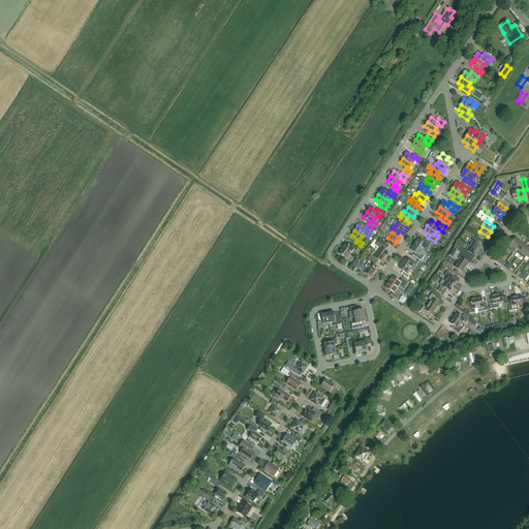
[(396,243),(387,238),(385,241),(383,239),(382,240),(380,239),(378,242),(387,248),(389,245),(393,248),(396,243)]
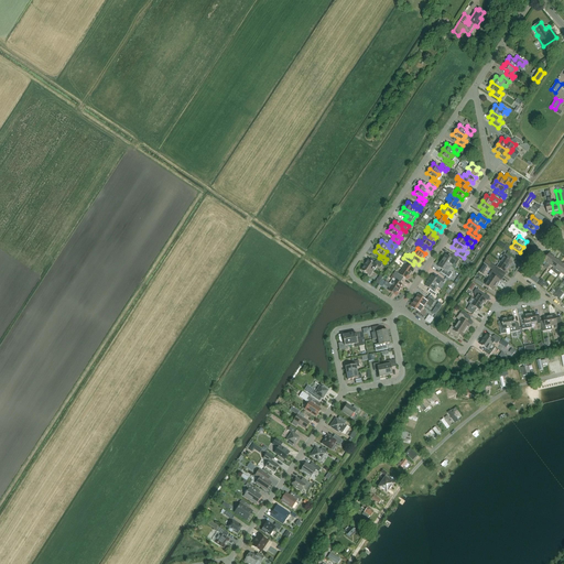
[(550,266),(555,258),(550,253),(544,261),(546,263),(544,267),(548,270),(550,266)]
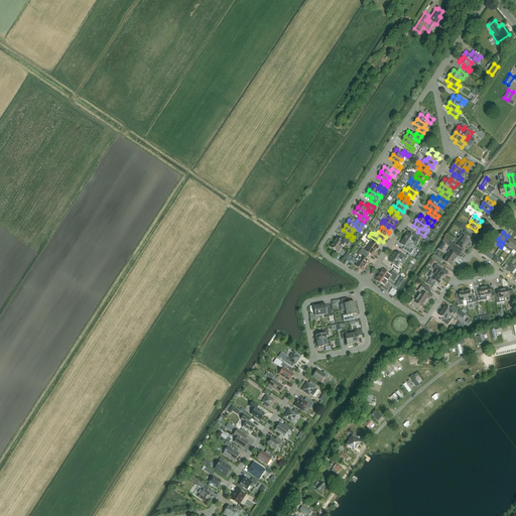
[(408,233),(404,239),(413,244),(415,241),(417,243),(420,238),(414,234),(412,236),(408,233)]
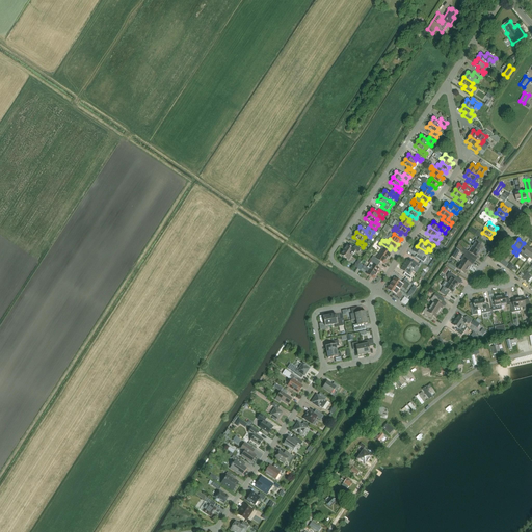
[(472,247),(480,253),(483,247),(474,241),(472,243),(474,244),(472,247)]
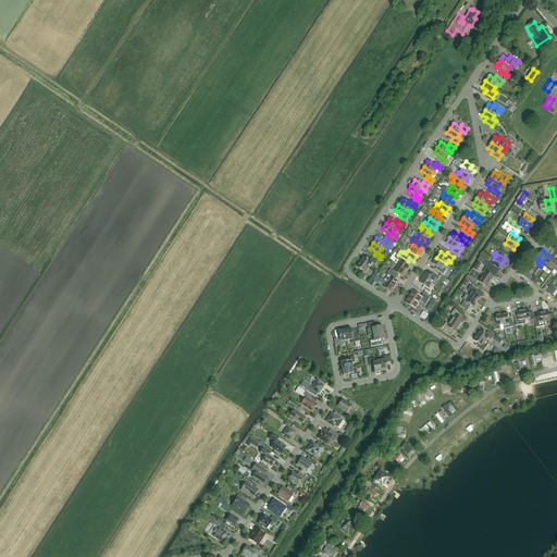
[(400,261),(397,267),(406,272),(409,267),(406,263),(408,261),(398,255),(395,258),(400,261)]
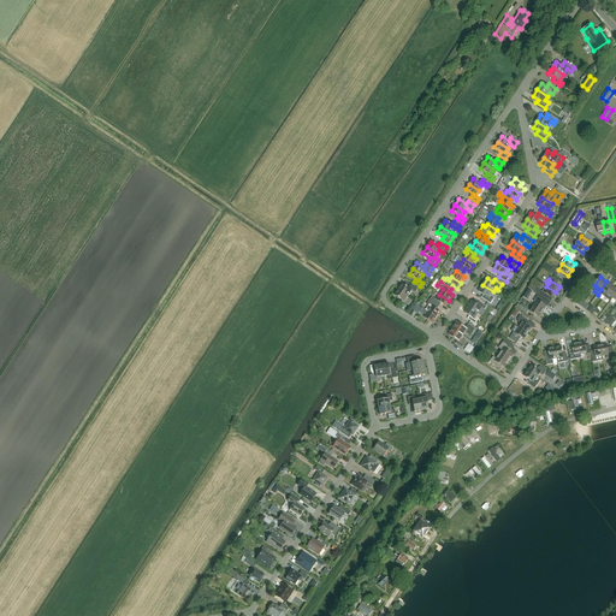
[(606,294),(612,286),(606,282),(600,290),(604,294),(603,296),(605,297),(606,295),(606,294)]
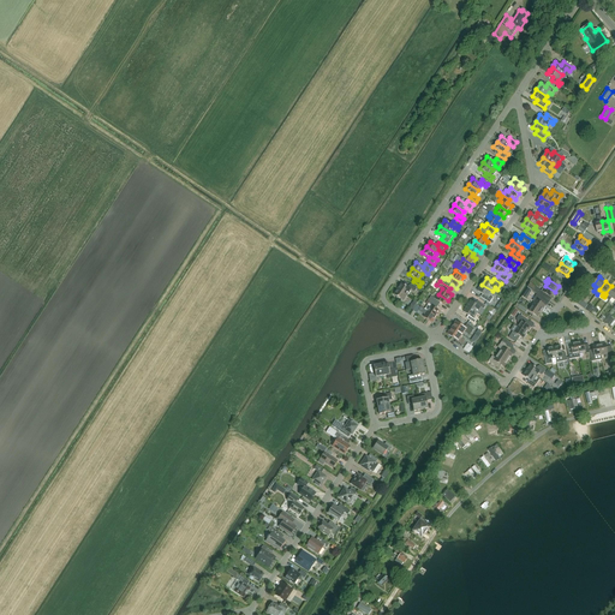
[(401,284),(399,287),(408,294),(411,290),(415,292),(417,290),(411,285),(408,288),(401,284)]
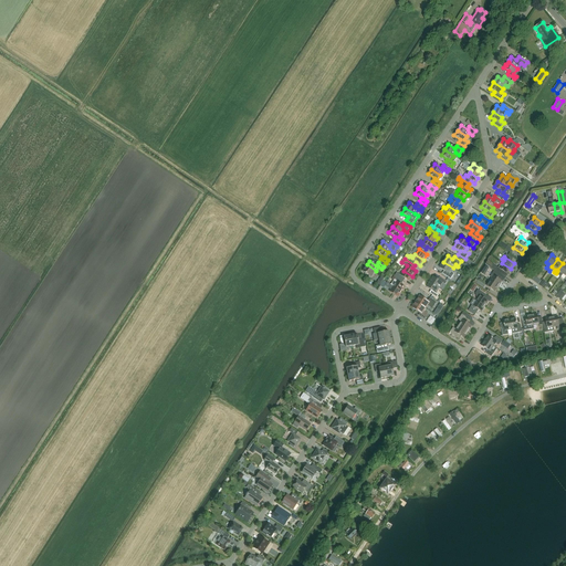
[(453,268),(443,262),(440,268),(444,271),(442,273),(451,279),(454,274),(451,271),(453,268)]
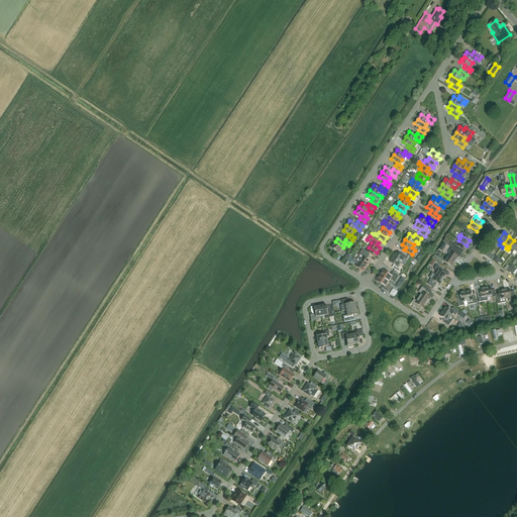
[(463,250),(467,245),(458,240),(455,245),(449,241),(447,244),(461,254),(464,250),(463,250)]
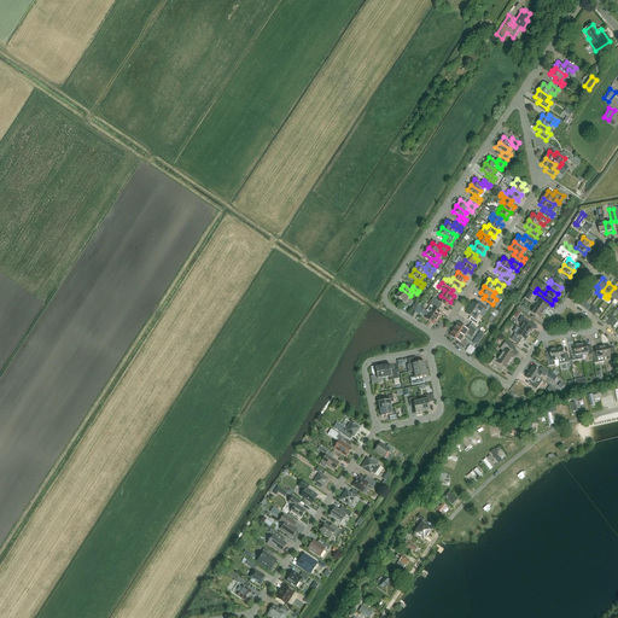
[(613,299),(617,293),(617,290),(614,287),(608,295),(608,296),(607,298),(610,301),(612,303),(614,301),(614,299),(613,299)]
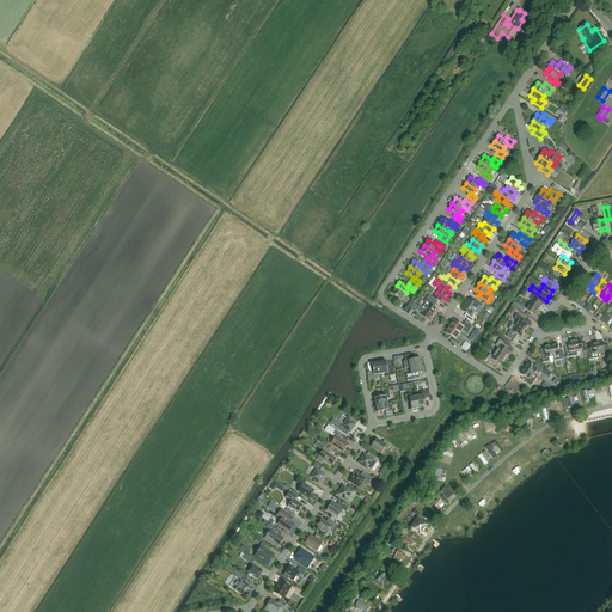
[(402,300),(407,293),(397,286),(392,293),(402,300)]
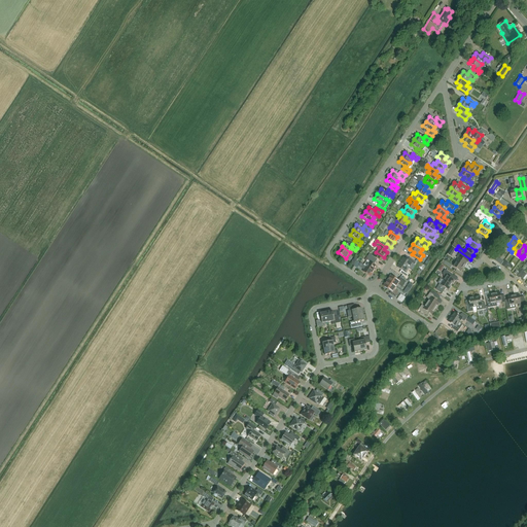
[(376,262),(377,260),(377,259),(381,261),(384,257),(376,252),(373,256),(370,254),(367,257),(376,262)]
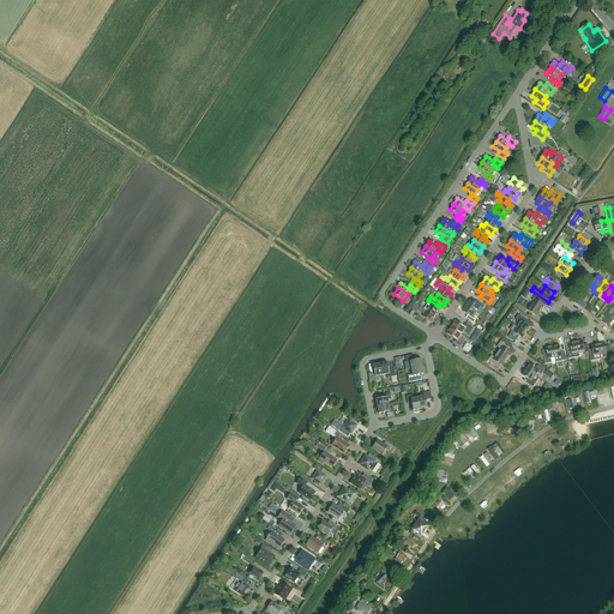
[(541,311),(545,305),(546,306),(548,302),(536,294),(531,300),(534,301),(531,305),(541,311)]
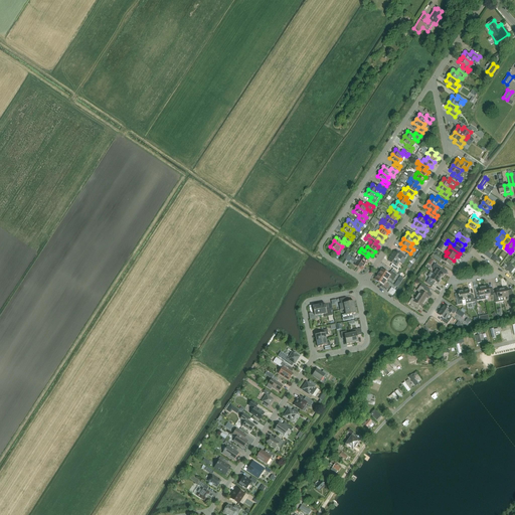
[(358,261),(365,266),(369,261),(365,259),(367,256),(359,251),(359,250),(356,253),(358,255),(357,256),(359,258),(358,261)]
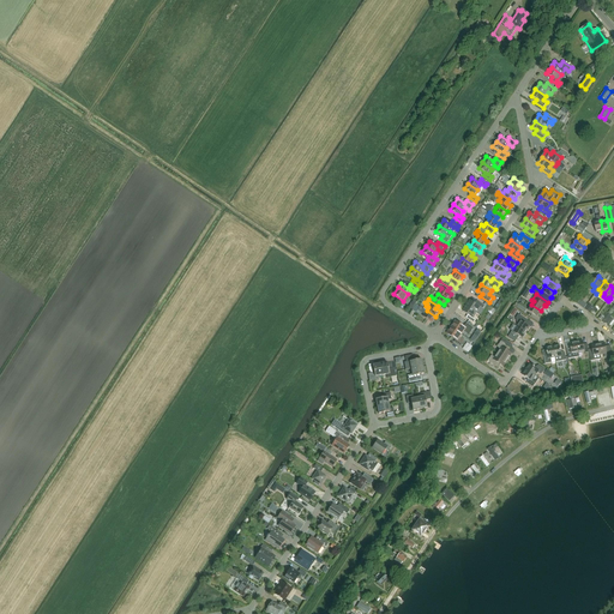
[(467,306),(476,313),(480,307),(483,309),(485,306),(477,301),(475,304),(470,300),(467,306)]
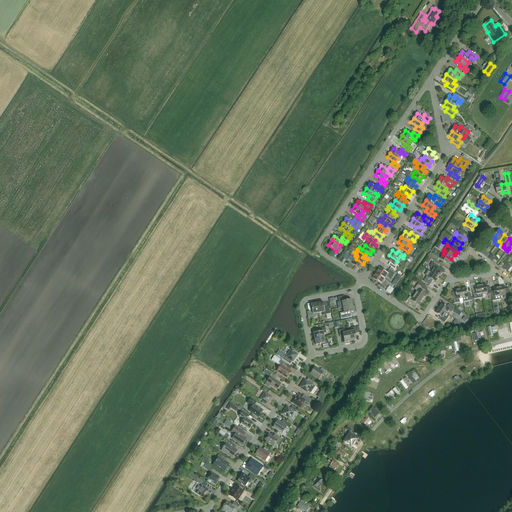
[(451,259),(443,254),(440,259),(448,264),(451,259)]
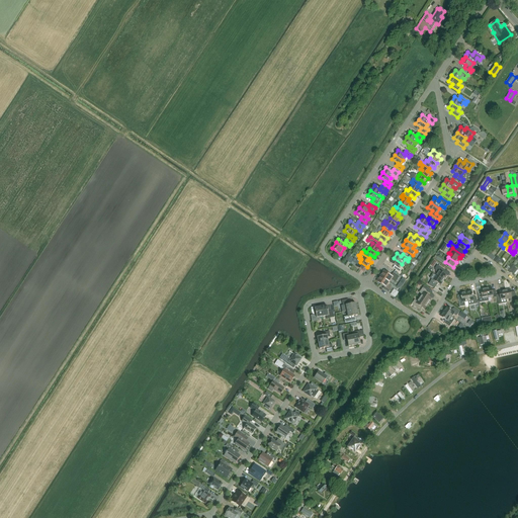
[(399,268),(402,264),(394,258),(391,263),(395,265),(393,268),(400,272),(402,270),(399,268)]
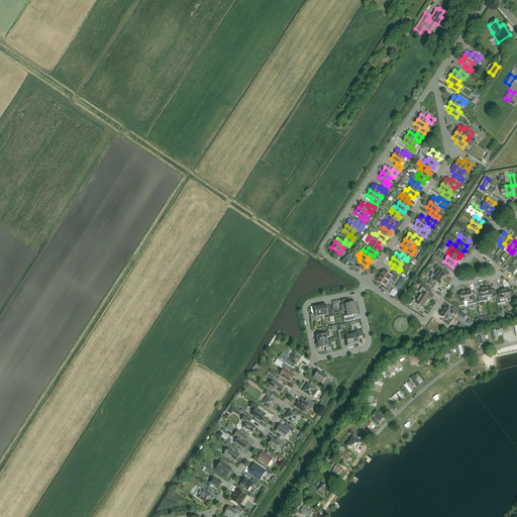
[(367,267),(359,262),(355,267),(364,272),(367,267)]
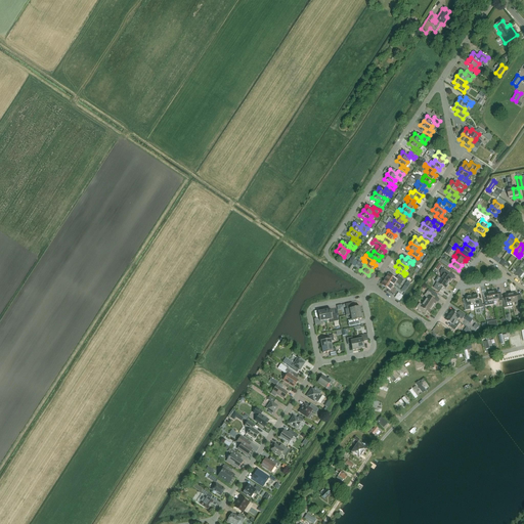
[(443,275),(441,278),(449,284),(452,278),(449,277),(451,274),(442,268),(442,269),(440,271),(441,274),(443,275)]
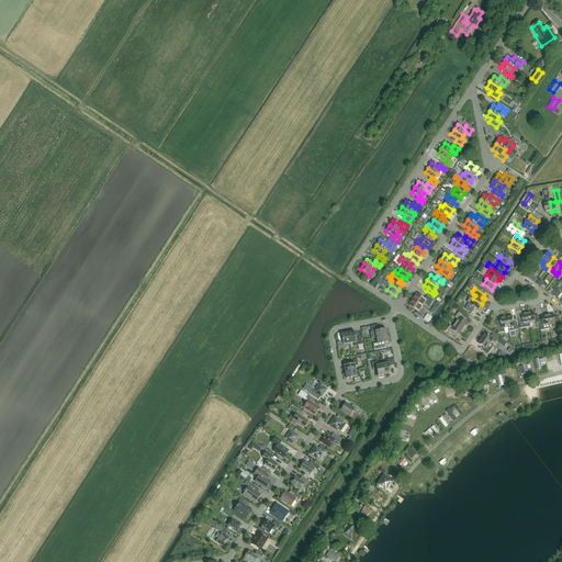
[(414,300),(423,306),(424,303),(429,306),(433,301),(426,296),(425,300),(417,294),(414,300)]
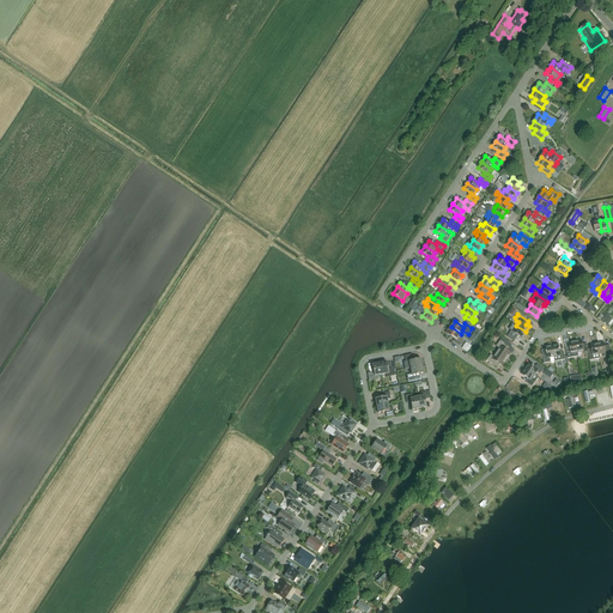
[(521,338),(526,332),(516,326),(513,332),(511,331),(507,337),(515,341),(519,335),(521,338)]
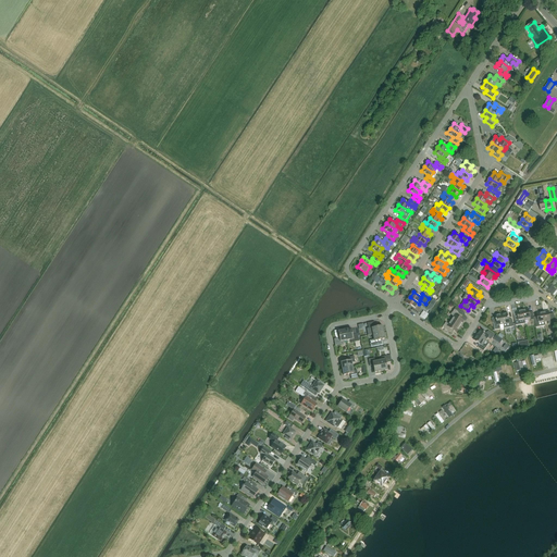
[(406,302),(413,308),(411,310),(417,314),(421,309),(417,306),(419,304),(410,297),(406,302)]
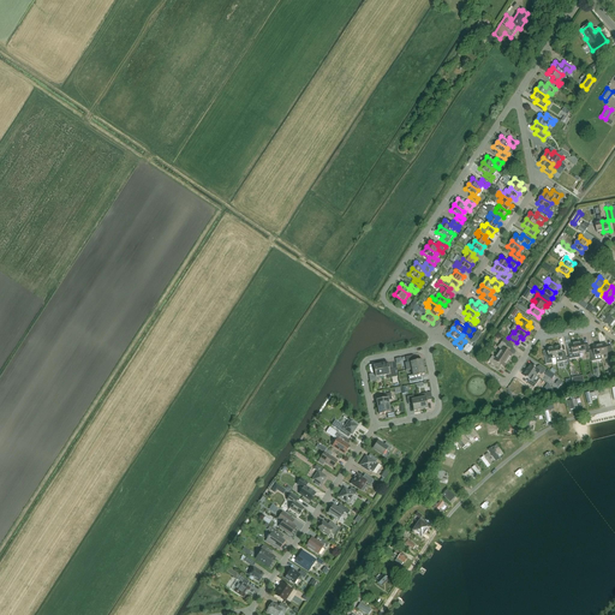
[(513,354),(512,353),(514,350),(513,346),(503,340),(497,347),(501,350),(499,354),(508,360),(513,354)]
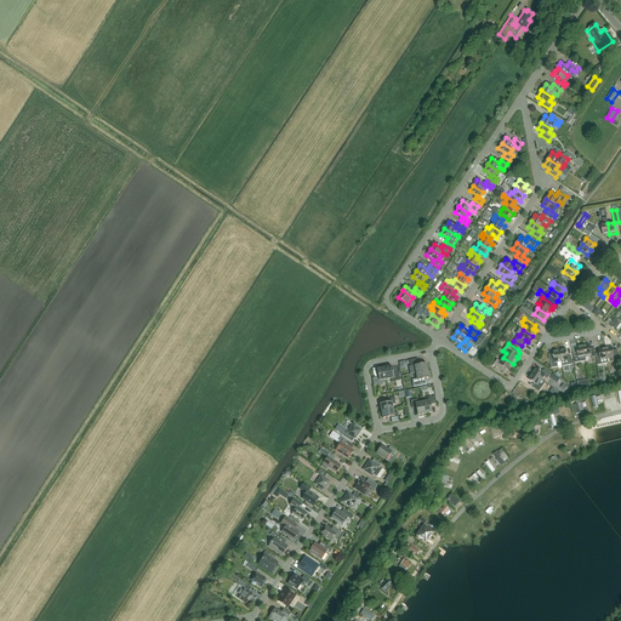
[(590,345),(582,346),(585,357),(592,355),(592,358),(596,357),(596,354),(594,348),(591,348),(590,345)]
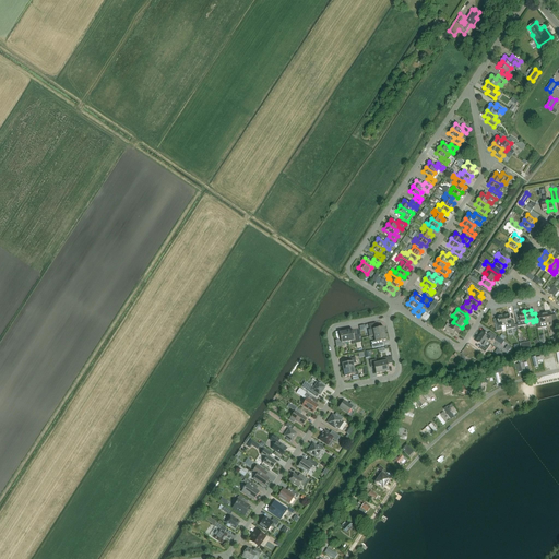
[(527,325),(526,321),(524,311),(519,312),(519,316),(515,317),(518,326),(527,325)]
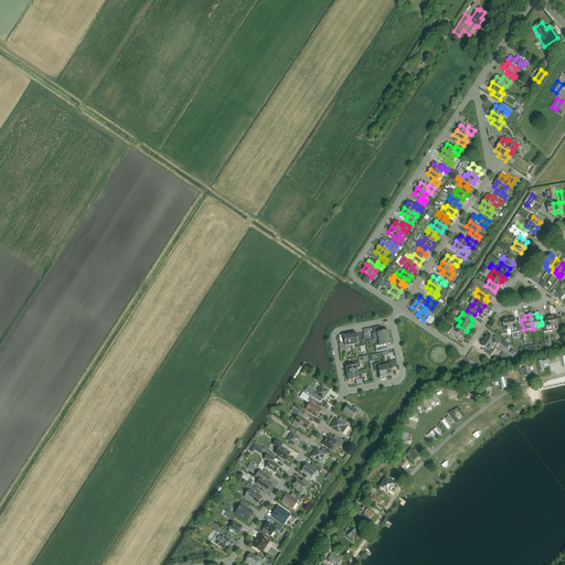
[(545,321),(542,322),(542,324),(543,332),(553,330),(552,327),(553,327),(551,317),(544,318),(545,321)]
